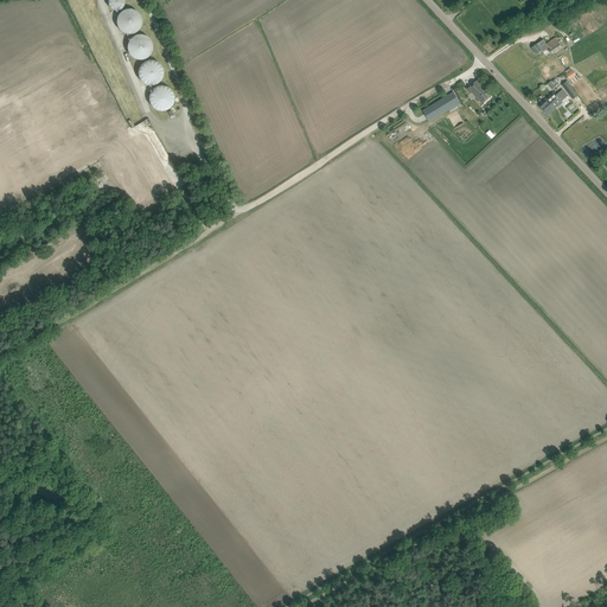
[(139,33),(140,10),(120,8),(119,32),(139,33)]
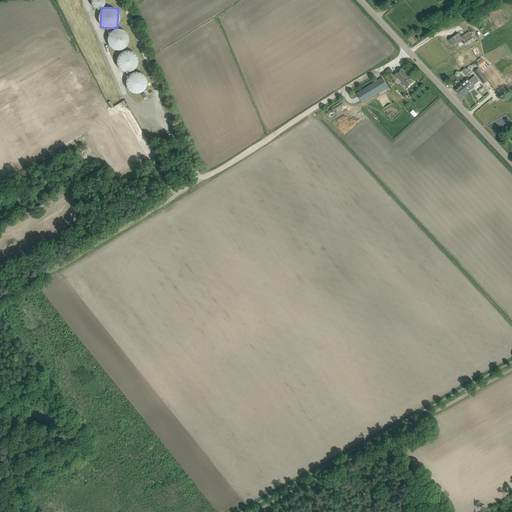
[(478,39),(481,37),(475,26),(472,27),(478,39)]
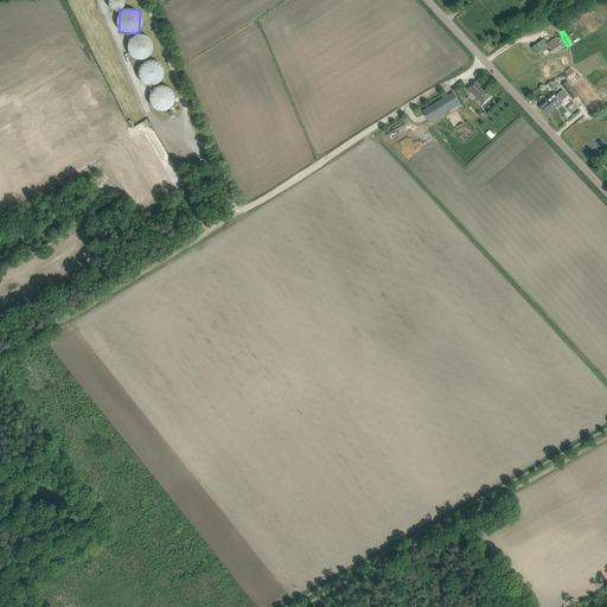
[(151,58),(149,34),(129,34),(131,58),(151,58)]
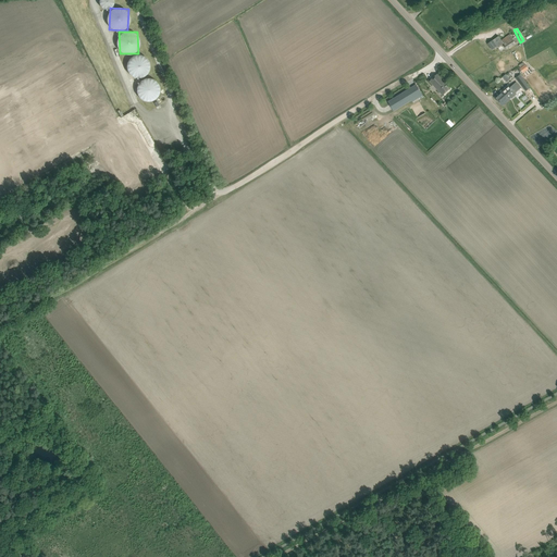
[(519,41),(514,33),(502,40),(498,37),(487,44),(492,50),(497,47),(498,47),(504,44),(505,45),(504,45),(507,49),(511,46),(519,41)]
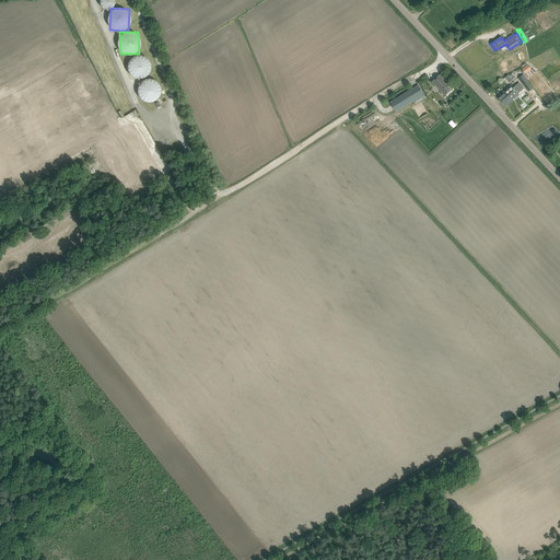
[(129,56),(130,78),(150,77),(149,55),(129,56)]
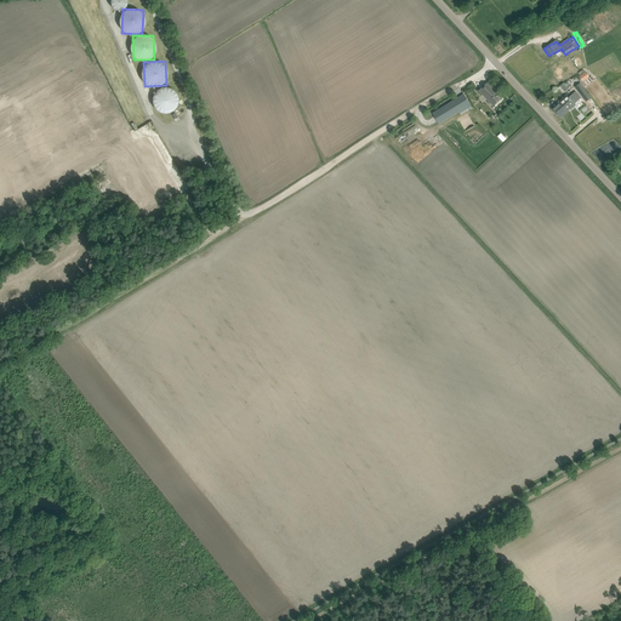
[(580,77),(579,78),(582,83),(584,81),(584,83),(590,78),(586,72),(580,77)]
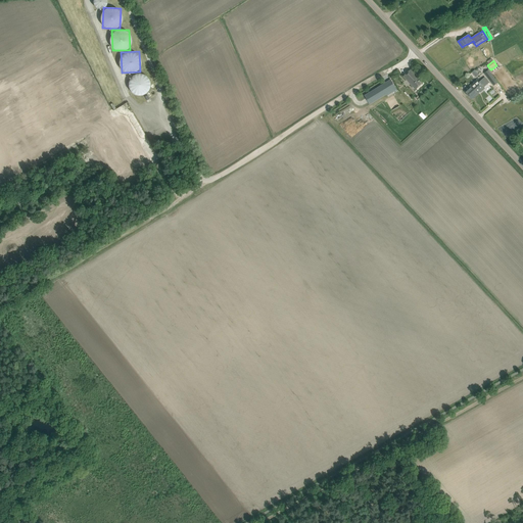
[(403,77),(416,90),(422,84),(417,78),(418,77),(411,69),(403,77)]
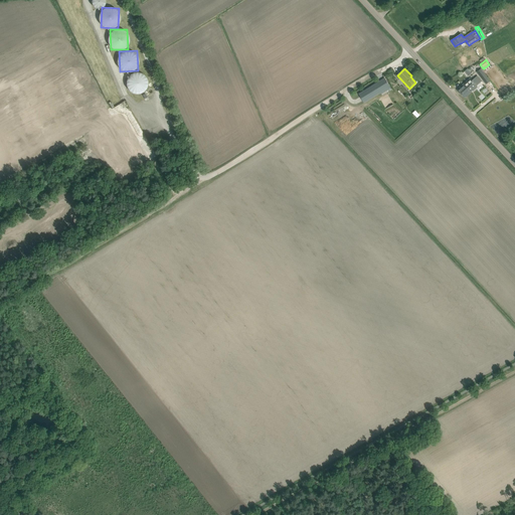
[(481,69),(477,72),(487,84),(490,81),(481,69)]
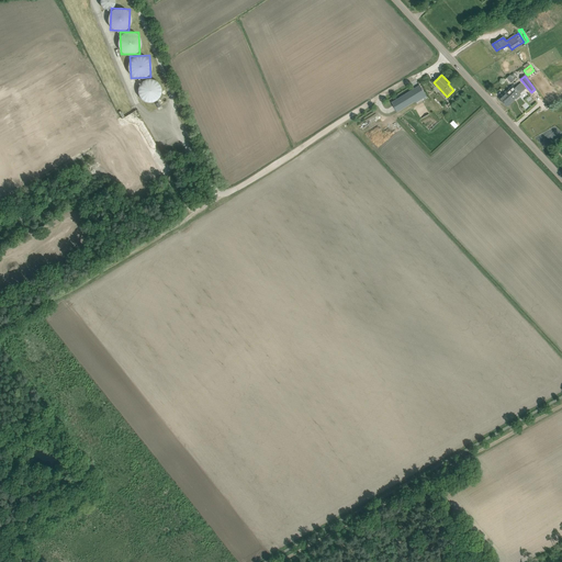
[(141,79),(139,100),(159,102),(161,80),(141,79)]
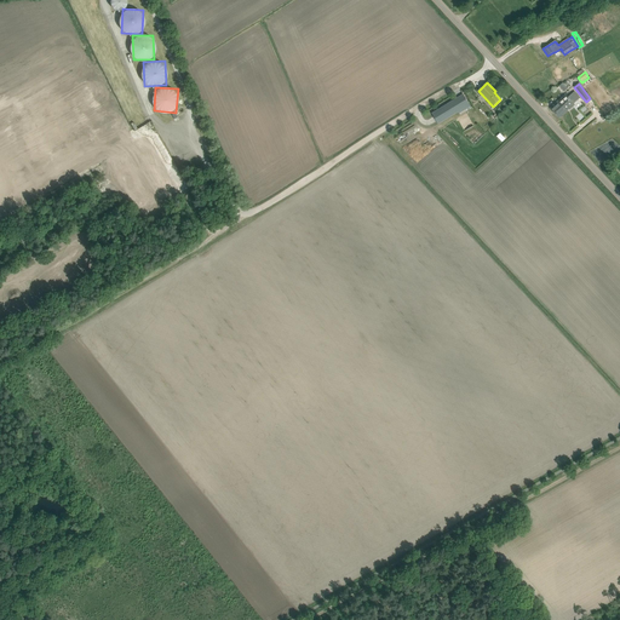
[(574,104),(580,98),(575,92),(572,95),(570,93),(568,97),(566,95),(558,101),(568,110),(574,104)]
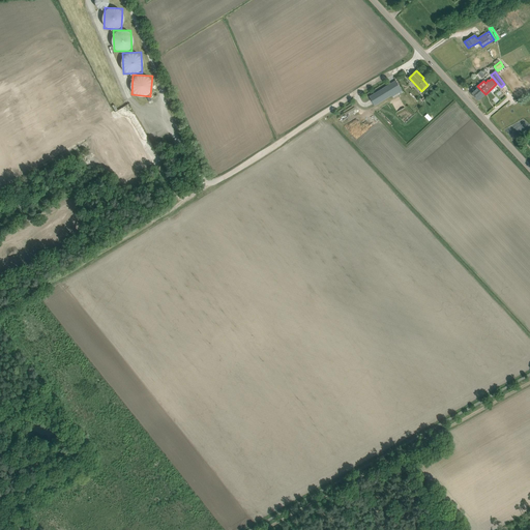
[(396,81),(370,97),(375,106),(392,95),(395,93),(393,90),(400,87),(396,81)]
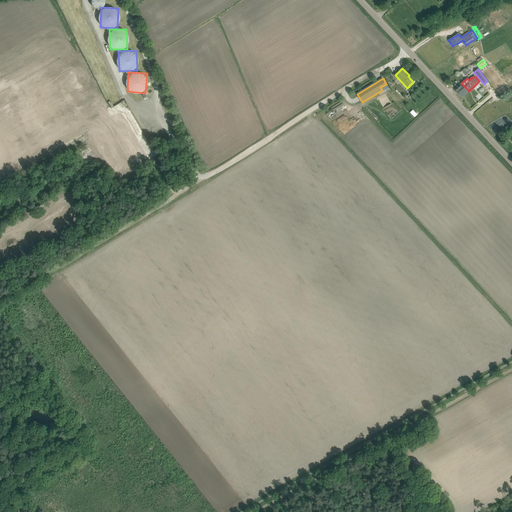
[(0,95),(11,90),(6,81),(0,84),(0,95)]
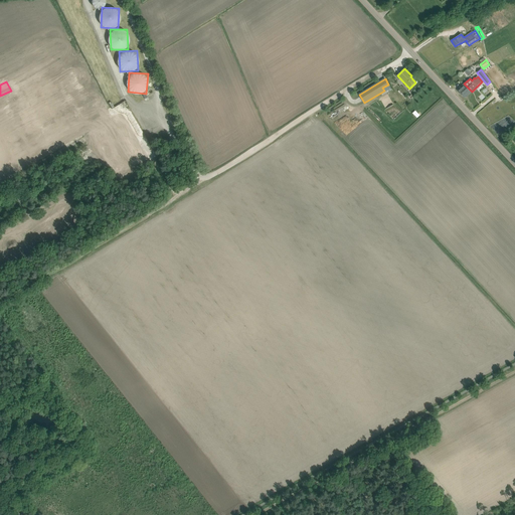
[(491,82),(488,86),(495,93),(498,90),(491,82)]
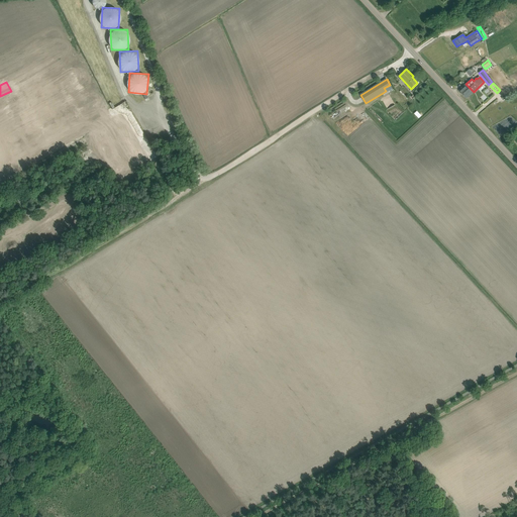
[(458,90),(467,98),(474,92),(466,84),(458,90)]
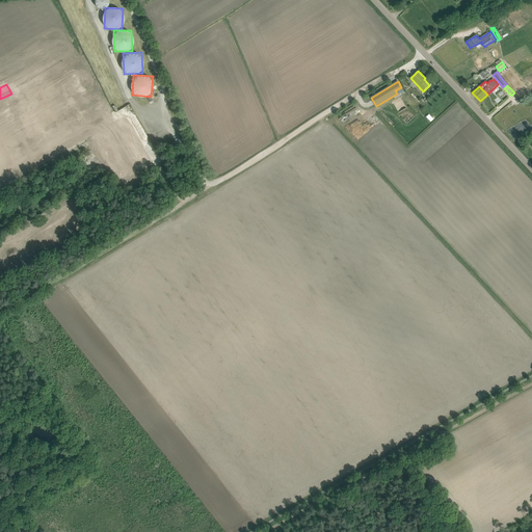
[(417,110),(423,104),(413,94),(406,99),(417,110)]
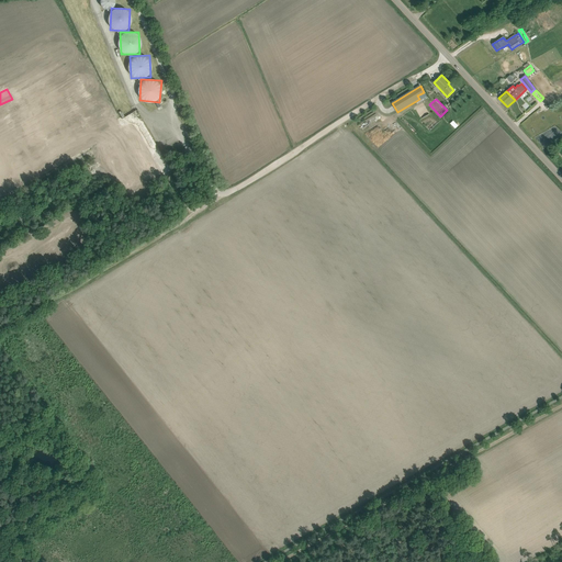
[(424,102),(415,108),(422,119),(430,114),(424,102)]
